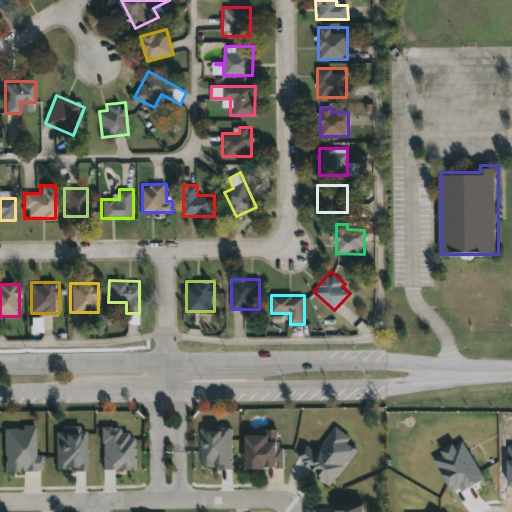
[(3,424),(35,424),(35,453),(41,453),(41,470),(3,470),(3,424)]
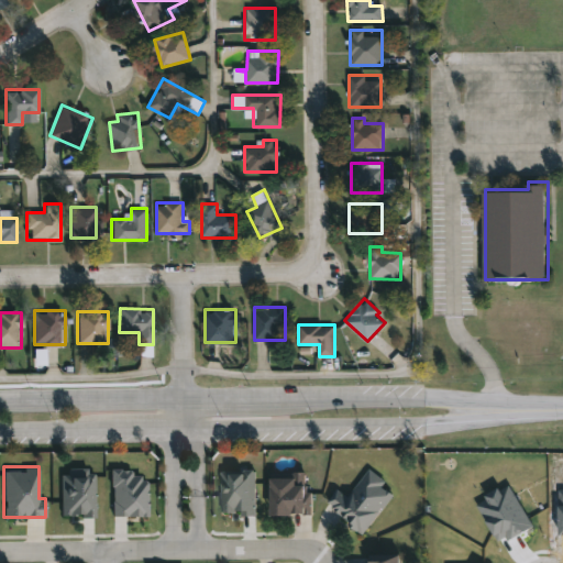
[(364,531),(326,501),(337,487),(348,495),(368,466),(385,479),(382,484),(393,492),(364,531)]
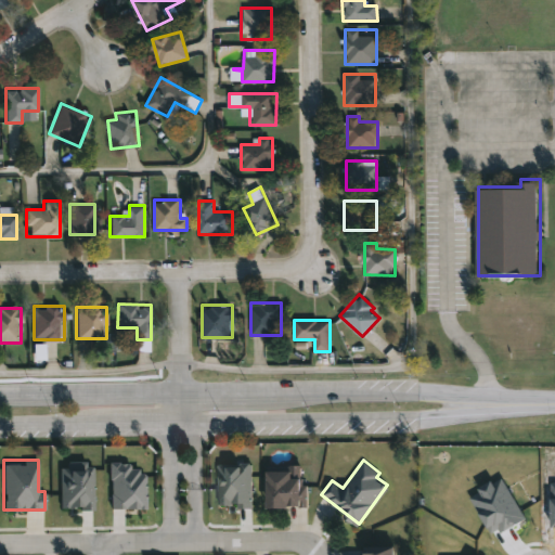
[(92,508),(60,508),(60,461),(92,461),(92,508)]
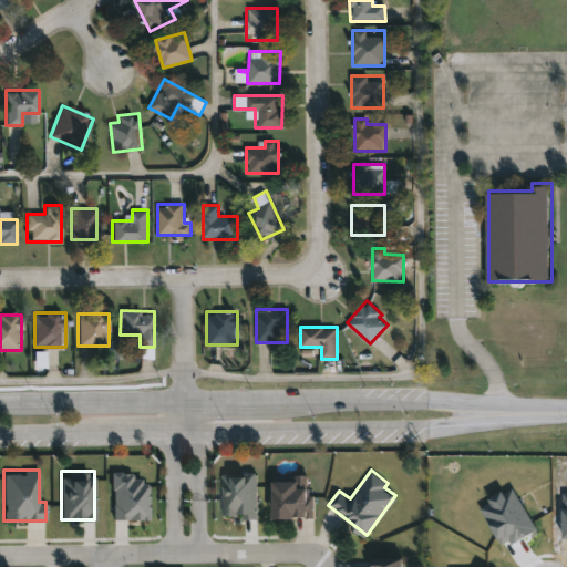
[(223,475),(224,516),(243,516),(244,521),(257,521),(257,474),(223,475)]
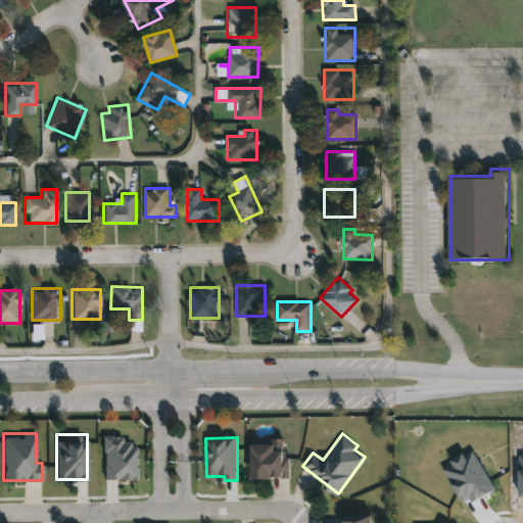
[(105,481),(137,480),(136,438),(104,439),(105,481)]
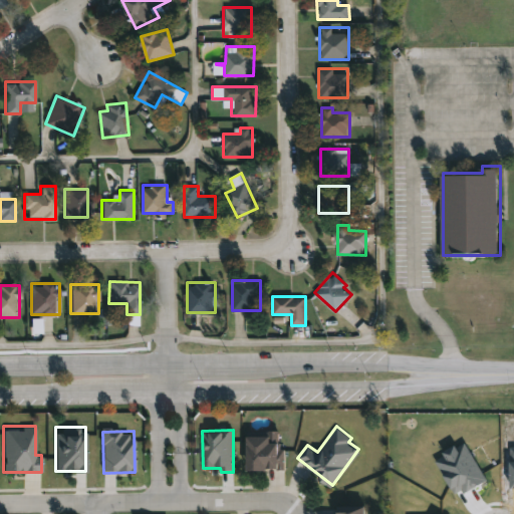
[(248,470),(248,431),(281,431),(281,470),(248,470)]
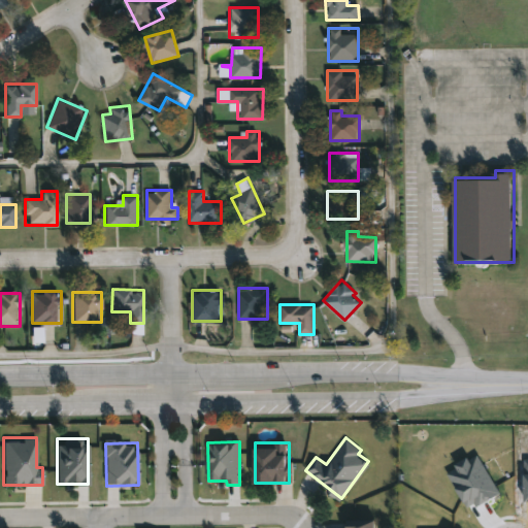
[(469,510),(500,493),(477,454),(447,471),(469,510)]
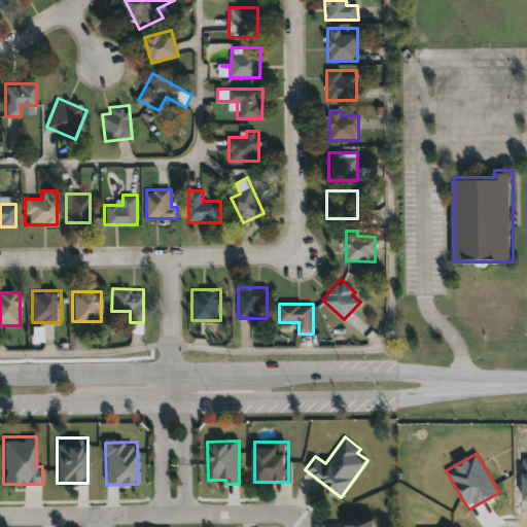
[(334,526),(334,525),(345,525),(345,517),(378,517),(378,526),(334,526)]
